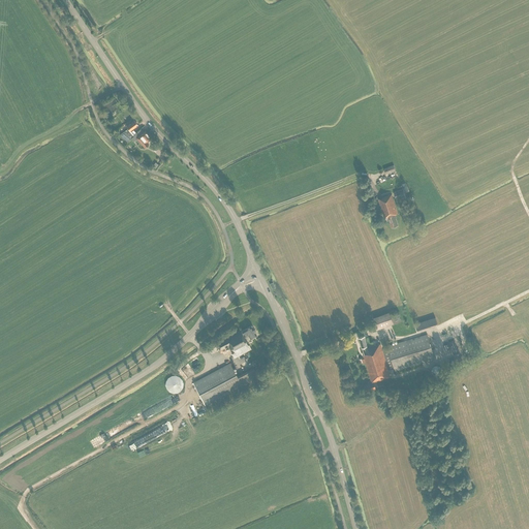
[(126,141),(136,133),(133,130),(131,132),(130,131),(137,125),(134,121),(126,126),(128,128),(127,129),(120,135),(124,138),(126,141)]
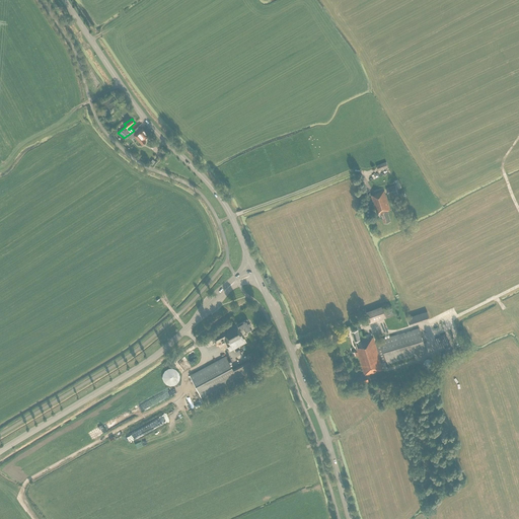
[(134,131),(124,138),(125,139),(126,139),(127,141),(129,139),(129,138),(130,137),(131,139),(133,137),(136,140),(141,145),(146,142),(144,139),(149,136),(142,128),(140,130),(138,127),(134,131)]
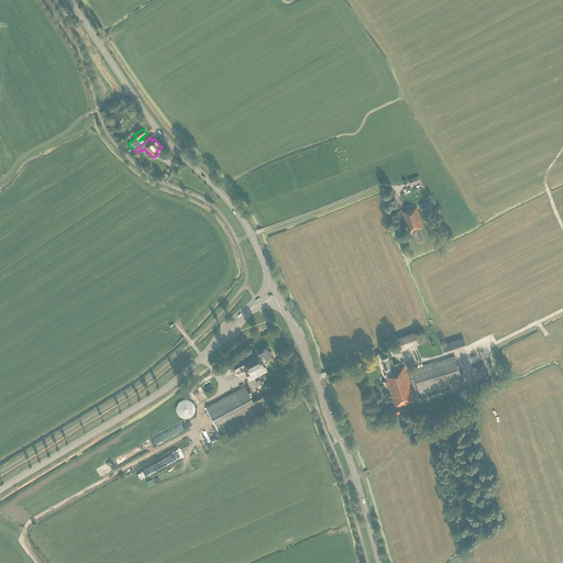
[(410,186),(421,181),(419,176),(408,180),(410,186)]
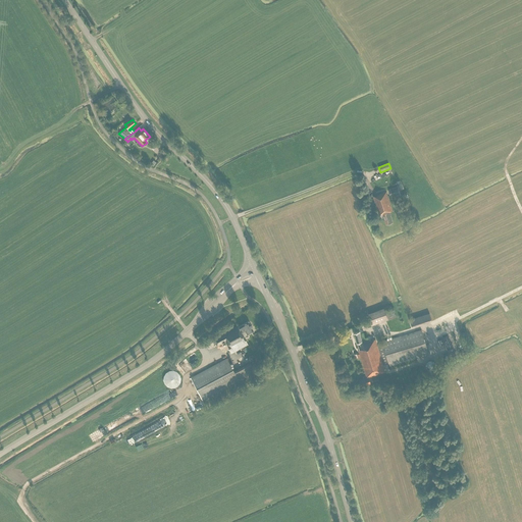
[(393,203),(402,201),(398,187),(388,190),(393,203)]
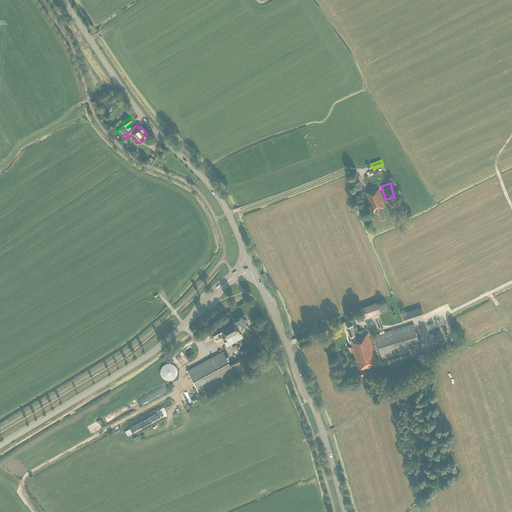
[(385,218),(382,208),(385,207),(379,188),(370,191),(370,192),(366,193),(372,211),(375,210),(379,220),(385,218)]
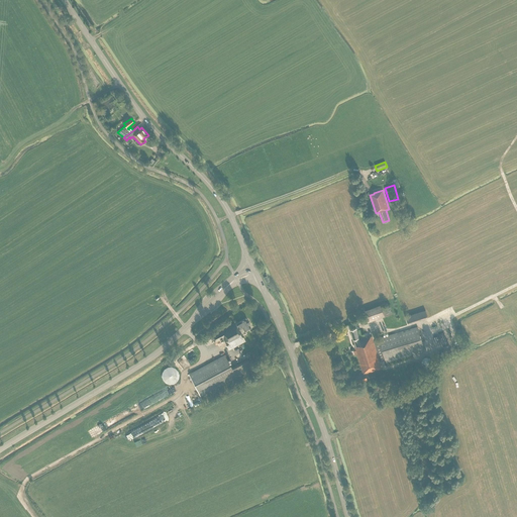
[(383,310),(381,305),(364,311),(367,319),(360,321),(362,324),(368,322),(368,323),(393,314),(390,307),(383,310)]
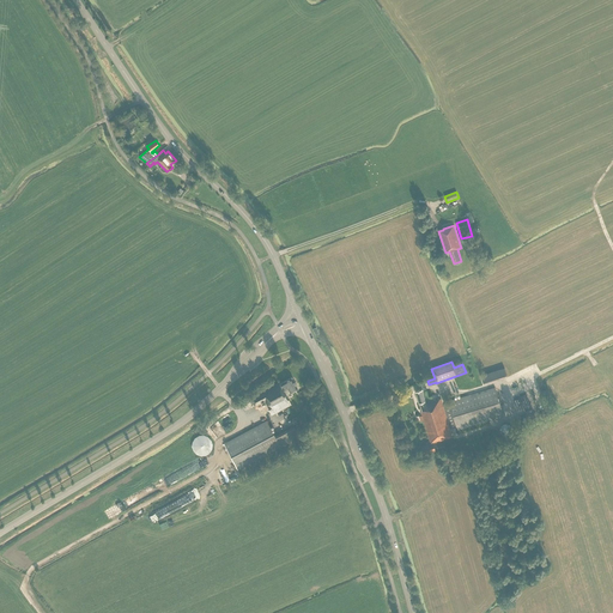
[(484,384),(508,376),(504,368),(480,375),(484,384)]
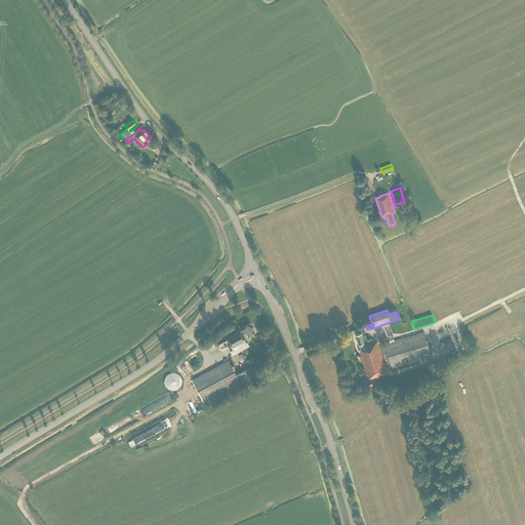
[(232,350),(230,351),(232,356),(249,347),(244,338),(255,332),(249,323),(240,329),(239,327),(214,341),(213,339),(208,342),(210,346),(214,344),(215,347),(216,347),(217,349),(227,344),(229,348),(230,347),(232,350)]
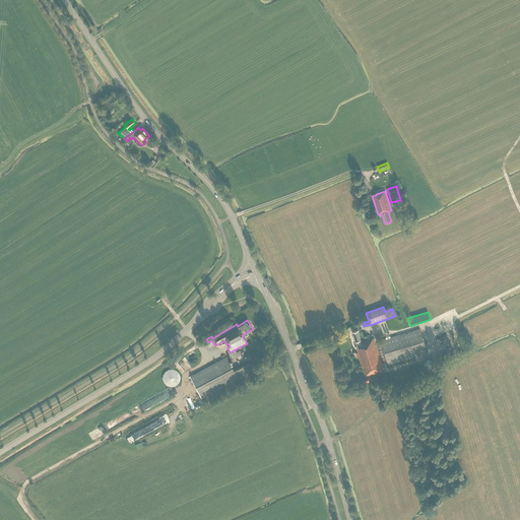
[(428,351),(420,328),(381,339),(382,341),(376,343),(375,338),(370,339),(370,338),(362,341),(359,330),(352,332),(354,338),(353,339),(354,341),(355,341),(359,348),(356,349),(366,376),(358,379),(360,385),(370,382),(370,380),(372,380),(371,375),(384,371),(382,364),(387,362),(388,365),(428,351)]
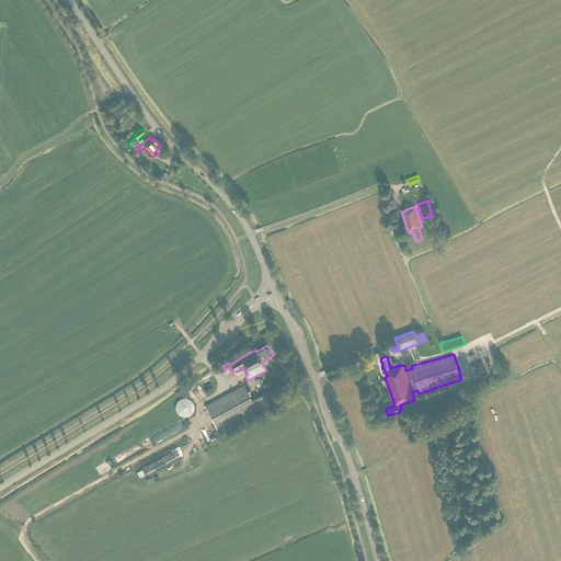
[(201,384),(204,388),(212,382),(208,379),(201,384)]
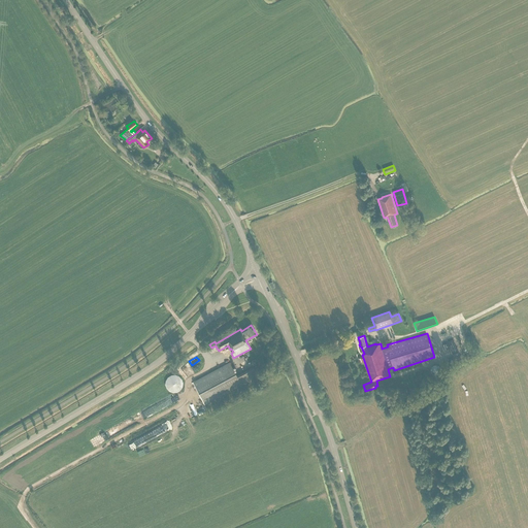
[(236,375),(229,363),(193,383),(205,404),(258,376),(253,367),(236,375)]
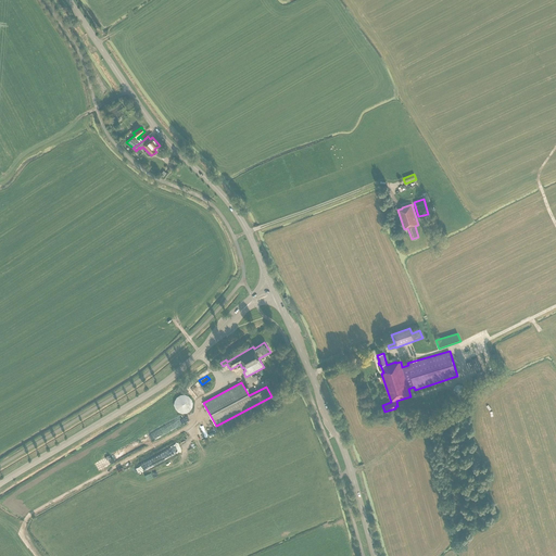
[(459,395),(460,395),(460,394),(462,394),(463,394),(463,393),(464,393),(464,392),(465,392),(465,391),(465,390),(465,389),(465,388),(465,387),(464,387),(464,386),(463,384),(462,384),(460,384),(460,383),(459,383),(458,383),(457,384),(456,384),(456,386),(455,386),(455,387),(454,387),(454,388),(454,389),(454,390),(454,391),(454,392),(455,392),(455,393),(456,393),(456,394),(457,394),(458,394),(458,395),(459,395)]
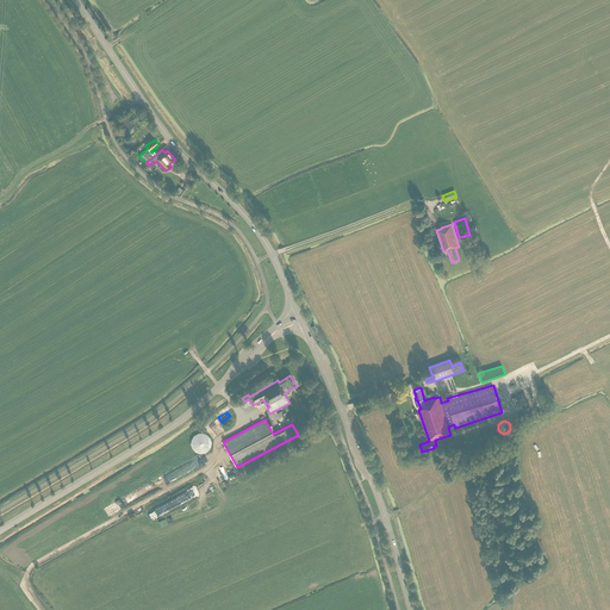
[(210,439),(206,435),(203,433),(198,434),(193,436),(191,440),(191,444),(192,449),(195,453),(199,454),(204,454),(209,452),(211,447),(211,442),(210,439)]
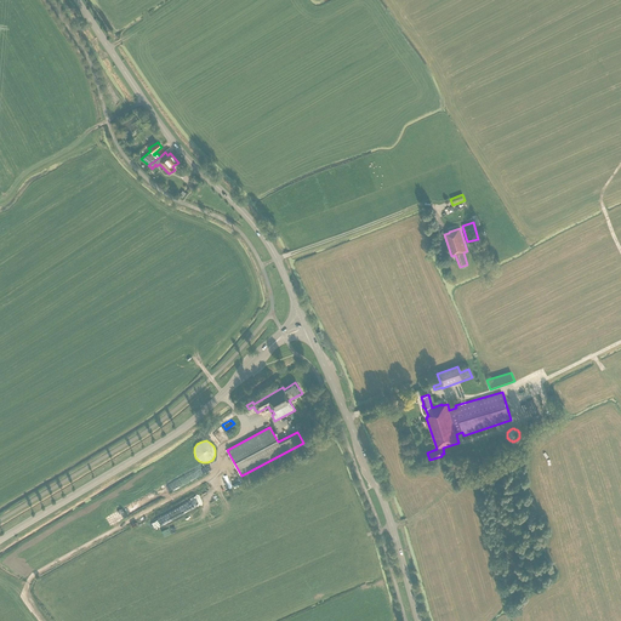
[(461,453),(461,451),(461,450),(460,449),(459,448),(457,448),(456,448),(455,448),(454,448),(454,449),(453,449),(453,450),(451,450),(451,451),(451,453),(451,454),(453,454),(453,455),(453,456),(454,456),(455,457),(456,457),(457,457),(459,456),(460,456),(460,455),(461,455),(461,454),(461,453)]
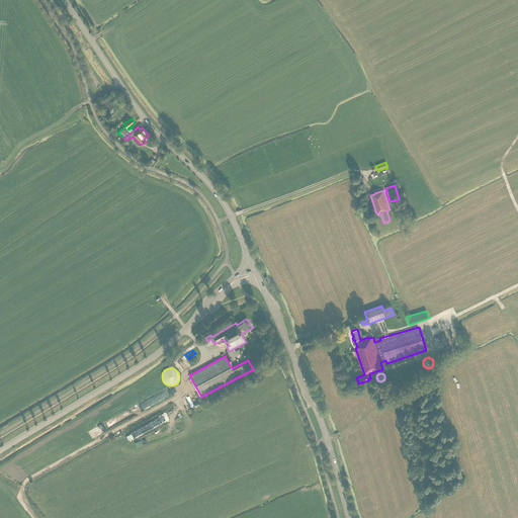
[(437,497),(440,492),(430,486),(427,491),(437,497)]
